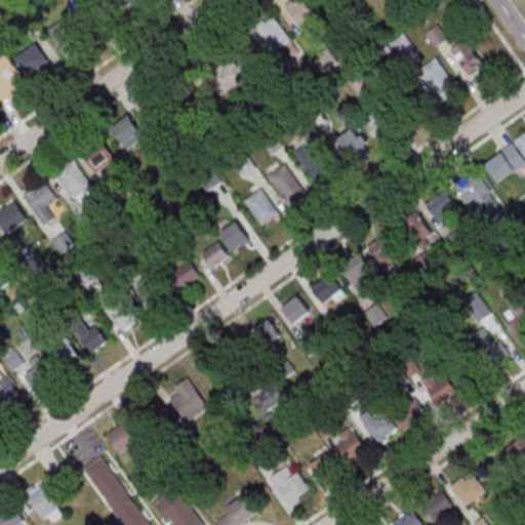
[(72,0),(74,11),(85,9),(83,0),(72,0)]
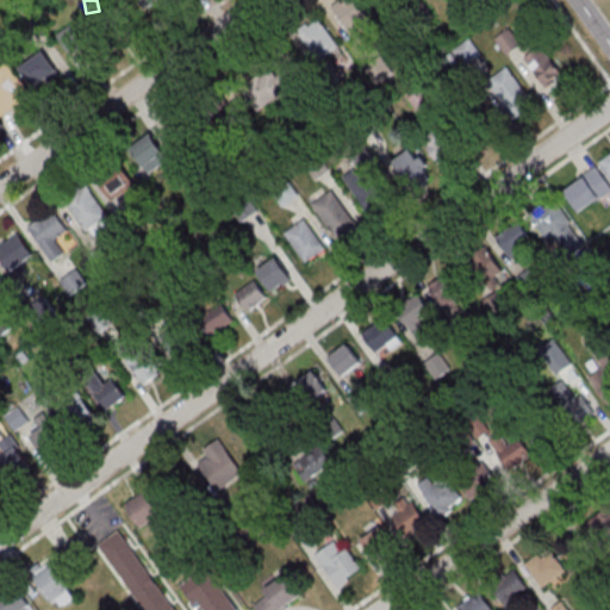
[(366,0),(327,0),(327,23),(347,23),(347,32),(366,32),(366,0)]
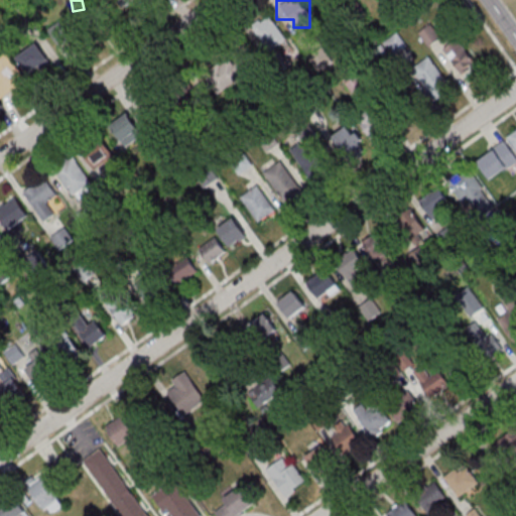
[(261,50),(285,41),(275,16),(252,24),(261,50)]
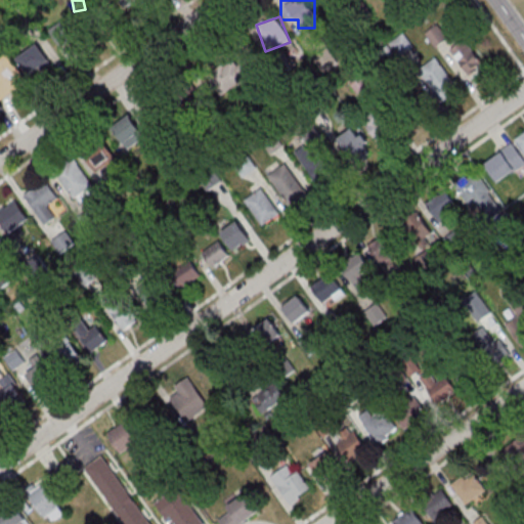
[(449,37),(438,22),(425,33),(436,47),(449,37)]
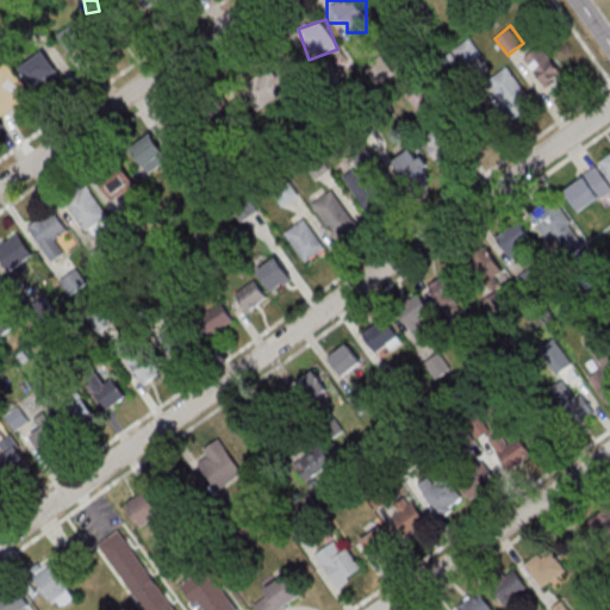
[(455,48),(466,64),(481,55),(472,38),(455,48)]
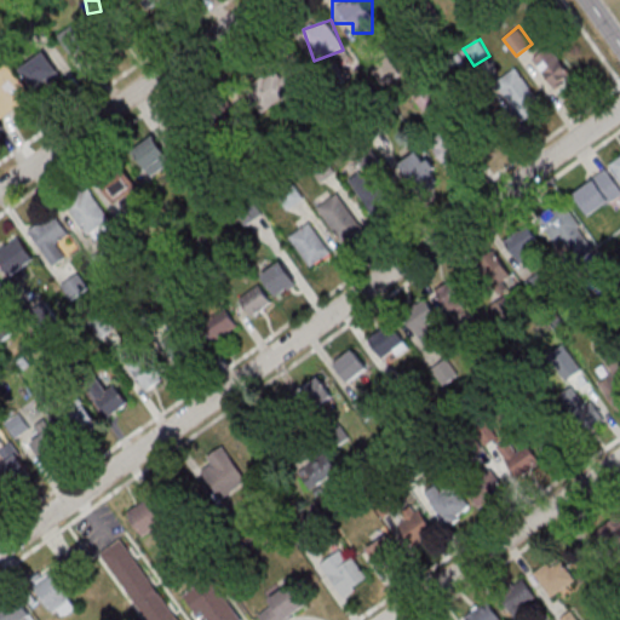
[(573,75),(552,46),(534,58),(555,89),(573,75)]
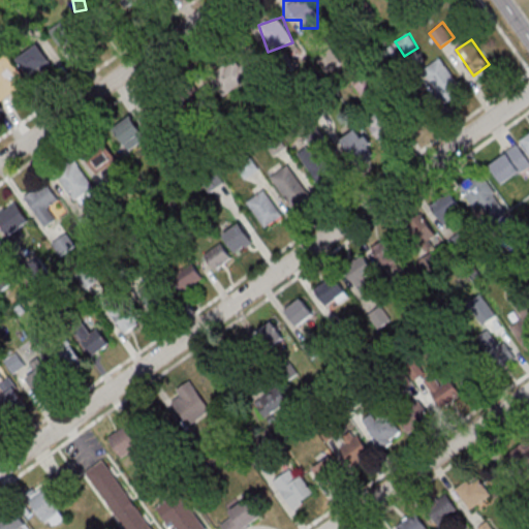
[(30,78),(53,63),(38,42),(17,58),(30,78)]
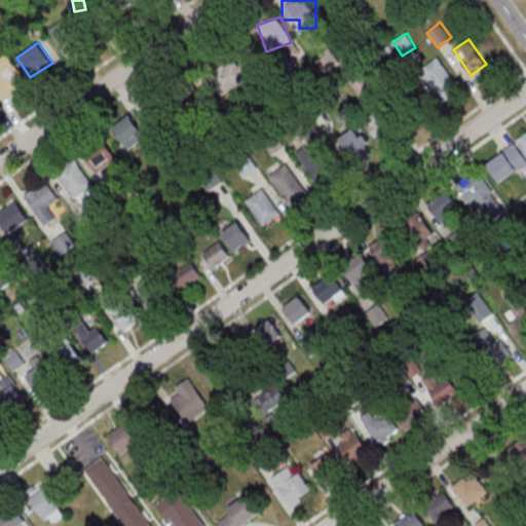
[(29,82),(8,52),(0,57),(0,98),(1,100),(29,82)]
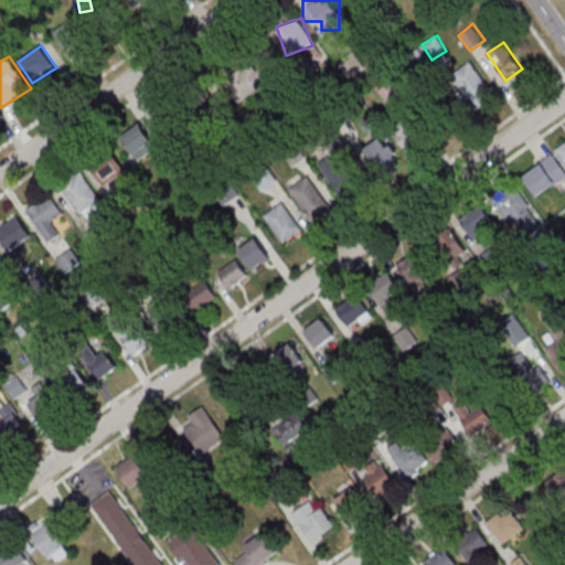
[(450,76),(476,109),(496,95),(470,62),(450,76)]
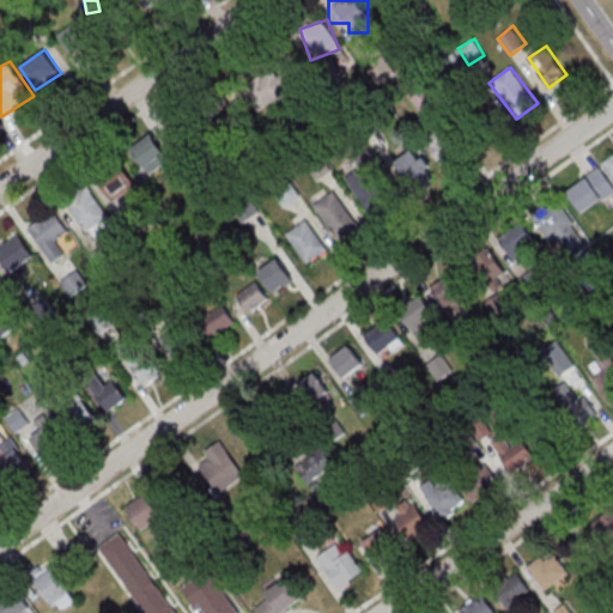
[(266,109),(304,98),(296,68),(259,79),(266,109)]
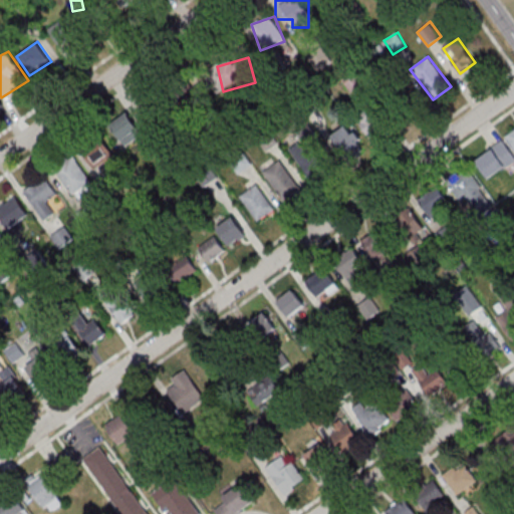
[(397,124),(381,101),(356,117),(371,141),(397,124)]
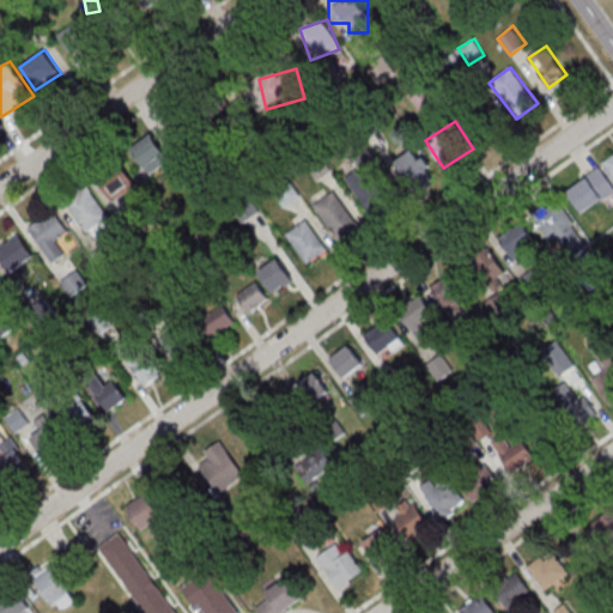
[(132,150),(151,177),(174,161),(155,133),(132,150)]
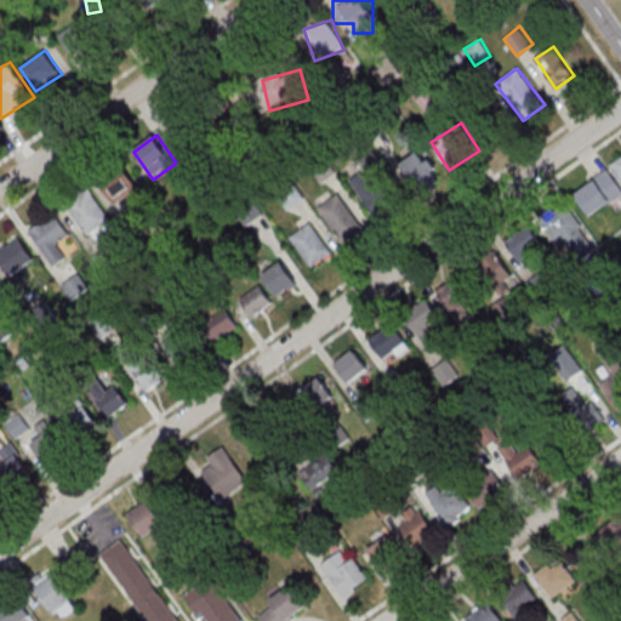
[(422,192),(440,172),(417,151),(399,170),(422,192)]
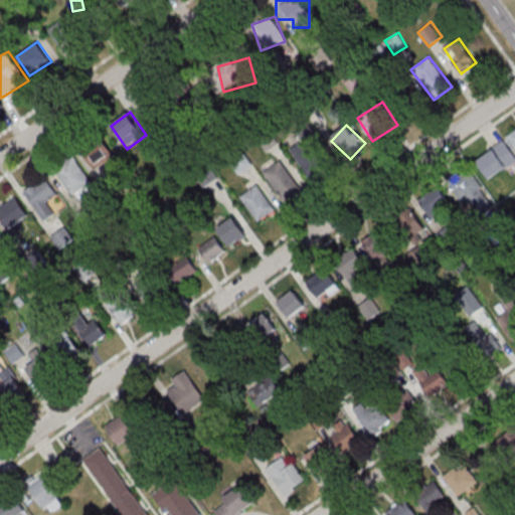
[(303,141),(291,150),(310,177),(333,161),(309,127),(299,134),(303,141)]
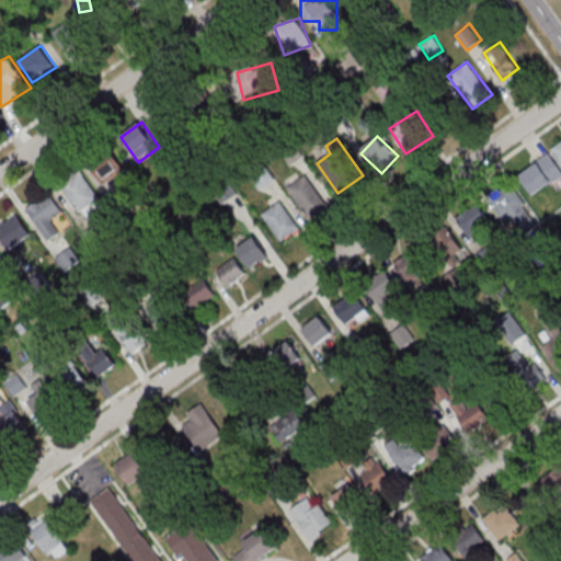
[(560,141),(551,150),(560,162),(560,141)]
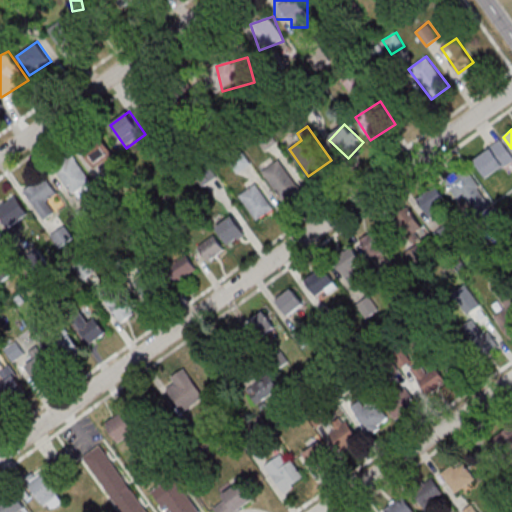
[(511,160),(511,157),(500,141),(475,161),(489,179),(511,160)]
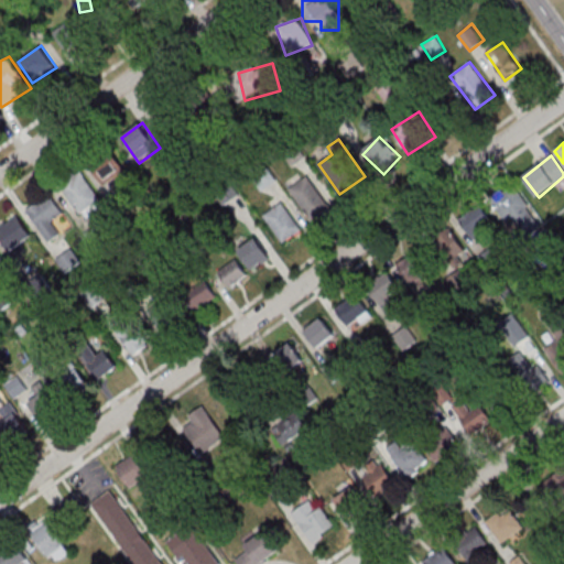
[(61,184),(83,215),(104,199),(83,172),(78,176),(75,173),(61,184)]
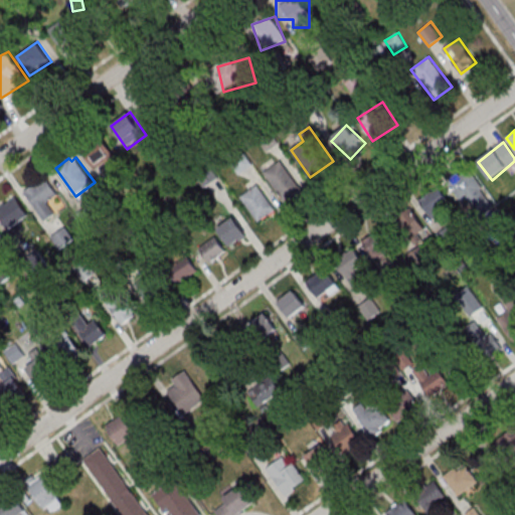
[(264,172),(287,203),(304,191),(281,159),(264,172)]
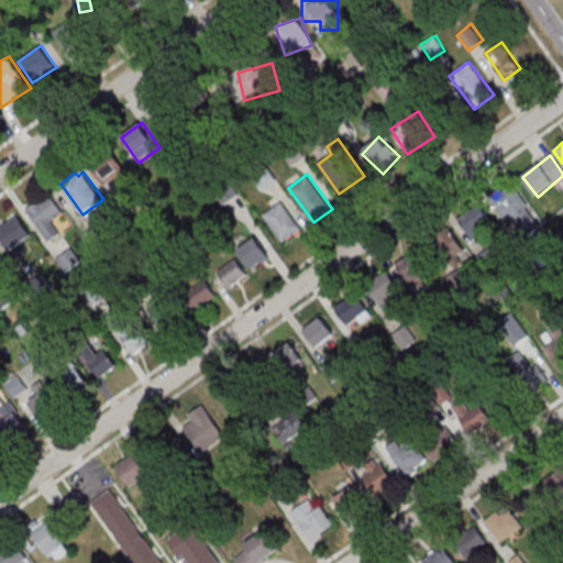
[(532,221),(518,188),(496,198),(510,231),(532,221)]
